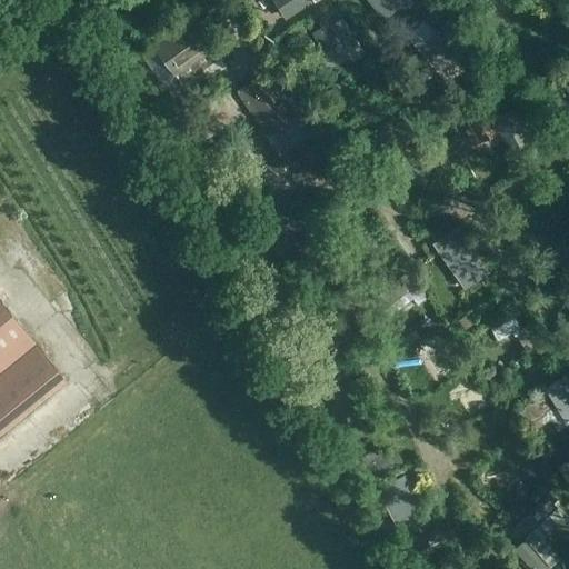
[(316,0),(271,0),(285,21),(316,0)]
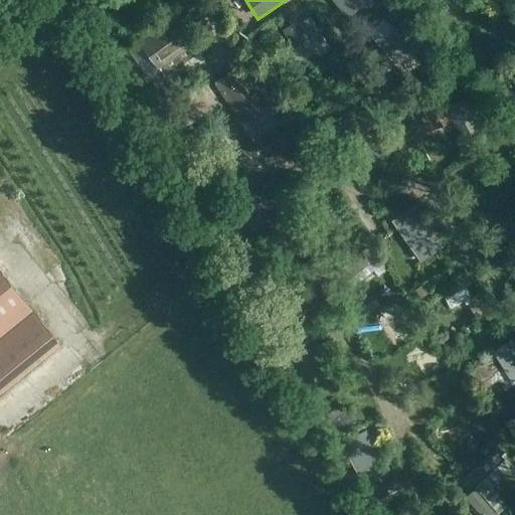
[(331,0),(349,19),(368,0),(331,0)]
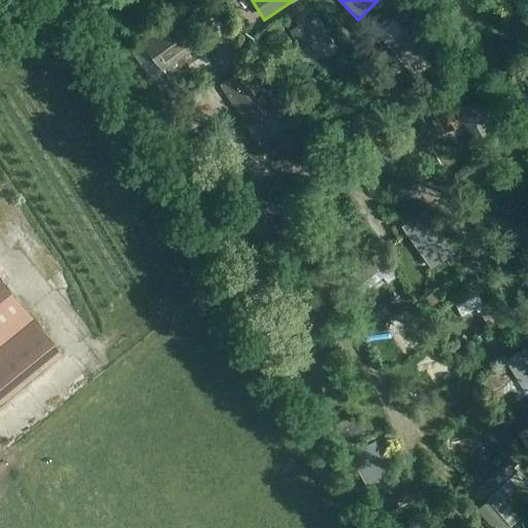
[(417,15),(409,22),(402,12),(376,34),(414,79),(431,64),(426,57),(440,45),(417,15)]
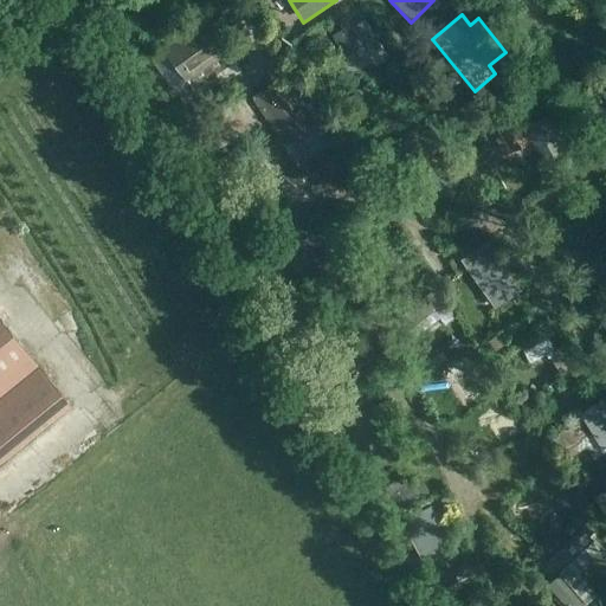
[(184,79),(186,77),(194,89),(230,65),(221,53),(227,50),(207,20),(176,42),(174,38),(161,46),(184,79)]
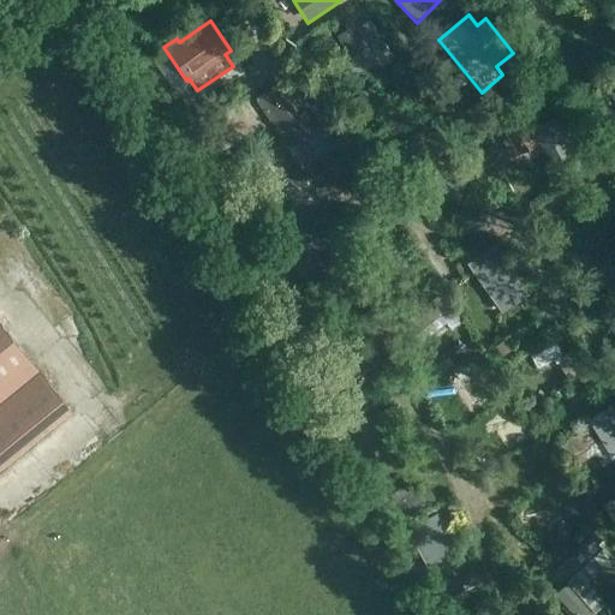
[(316,45),(329,35),(324,27),(310,36),(316,45)]
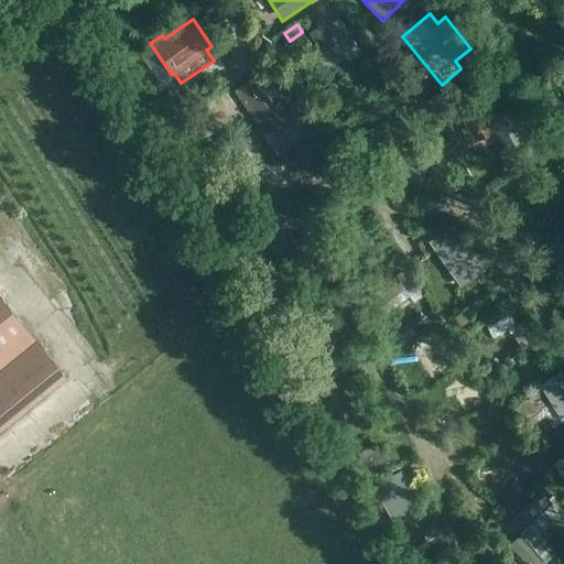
[(291,117),(292,116),(294,115),(263,71),(232,93),(273,151),(301,131),(291,117)]
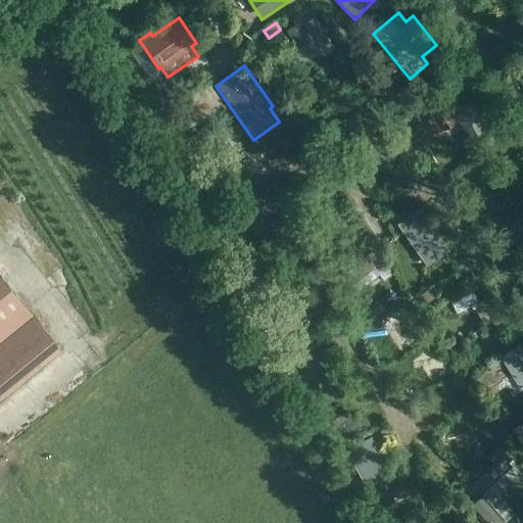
[(461,92),(446,100),(457,119),(472,110),(461,92)]
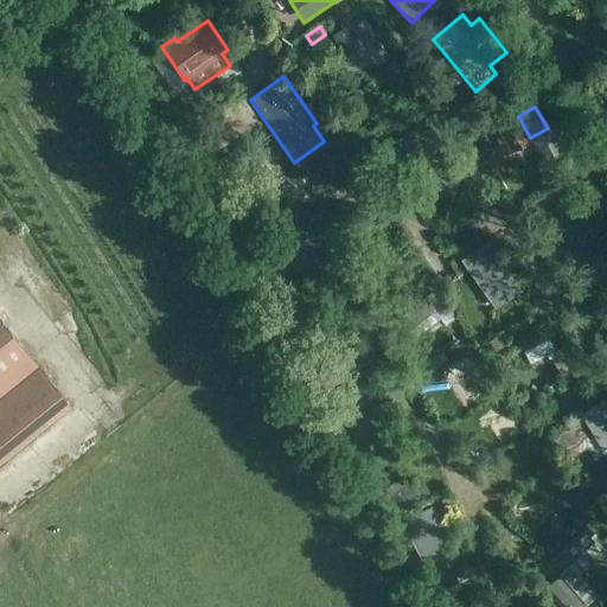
[(529,141),(513,115),(493,127),(499,139),(494,141),(504,157),(511,152),(517,163),(531,154),(525,144),(529,141)]
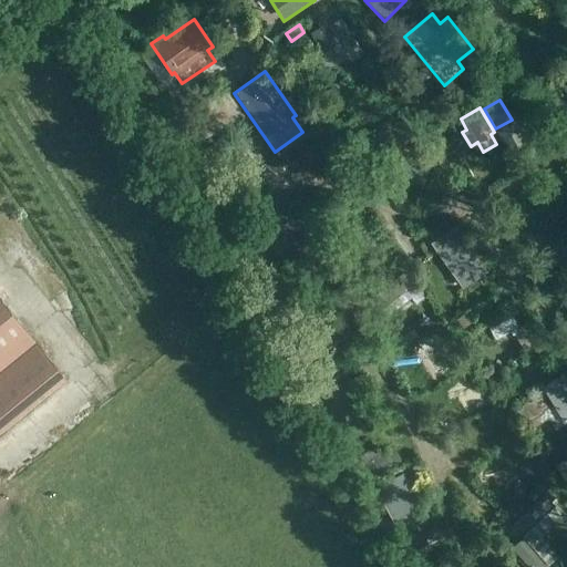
[(463,290),(491,270),(462,232),(435,250),(463,290)]
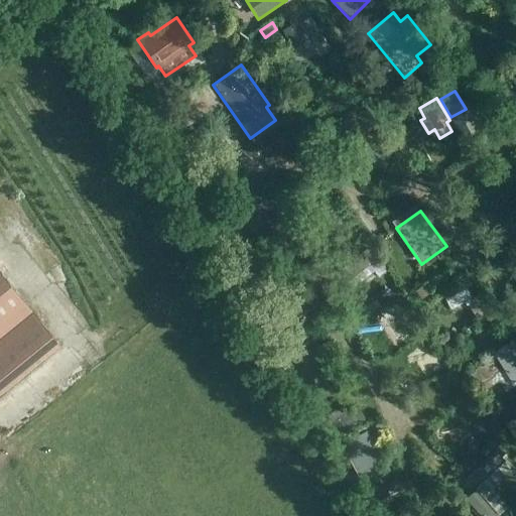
[(0,392),(60,344),(0,269),(0,392)]
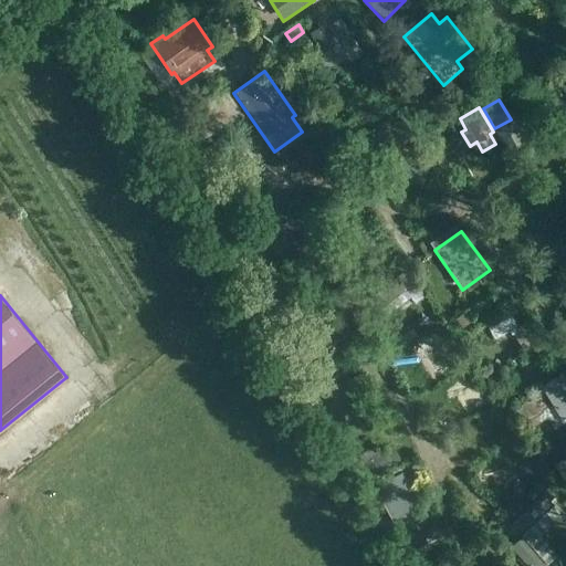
[(534,325),(534,306),(511,305),(510,324),(534,325)]
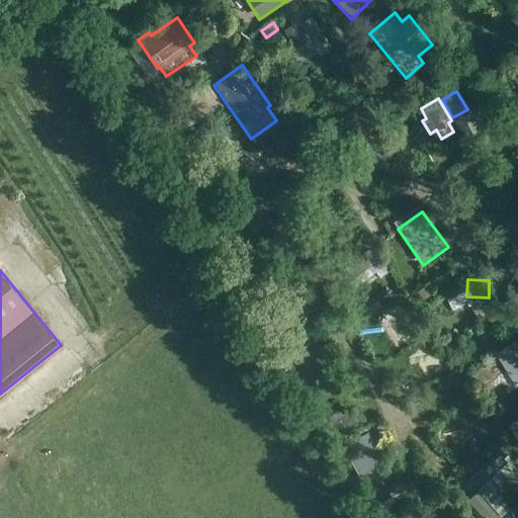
[(469,310),(478,323),(491,314),(482,300),(469,310)]
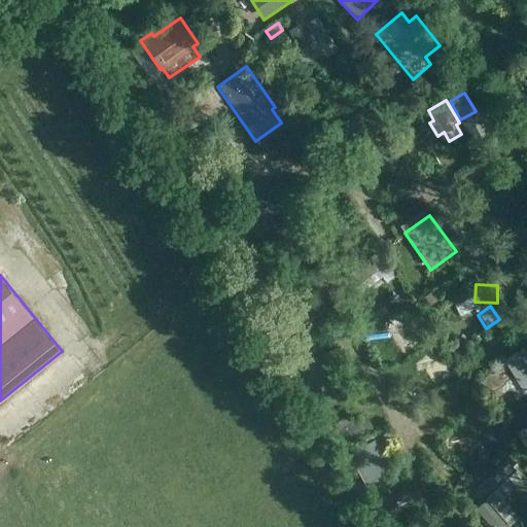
[(526,353),(524,349),(504,360),(524,393),(526,391),(526,353)]
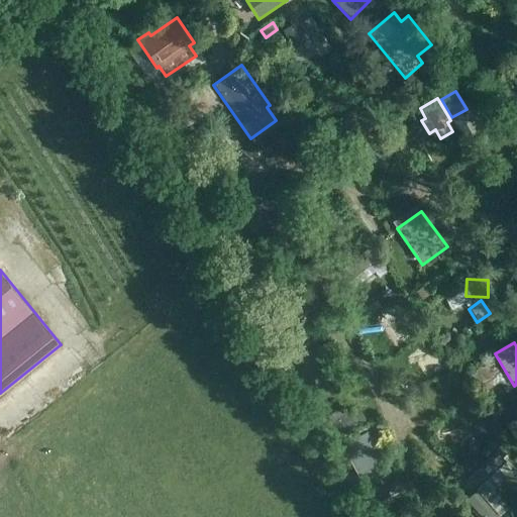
[(45,374),(23,387),(31,399),(54,386),(45,374)]
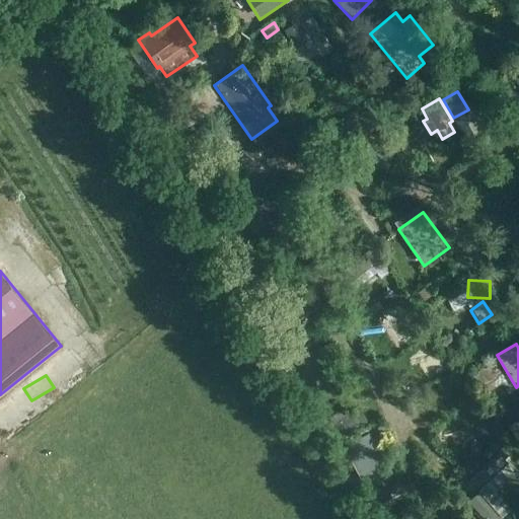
[(36,413),(22,394),(0,411),(0,421),(8,433),(36,413)]
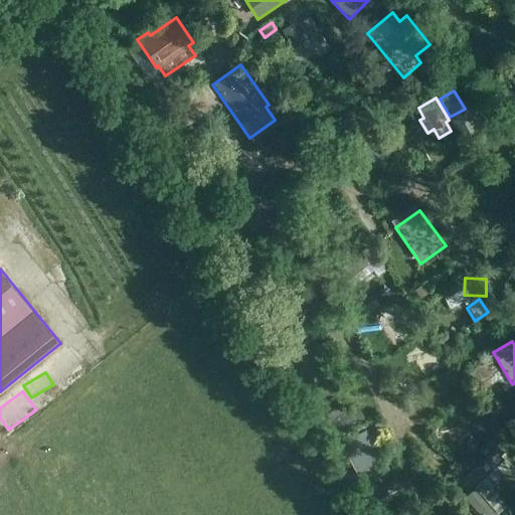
[(476,485),(503,460),(493,450),(467,475),(476,485)]
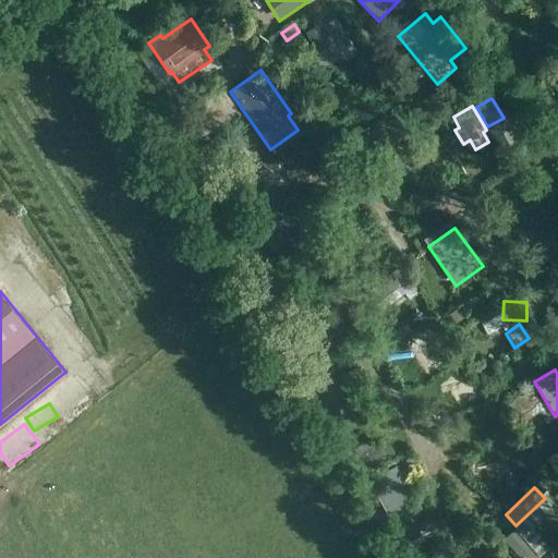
[(396,548),(433,531),(427,519),(389,536),(396,548)]
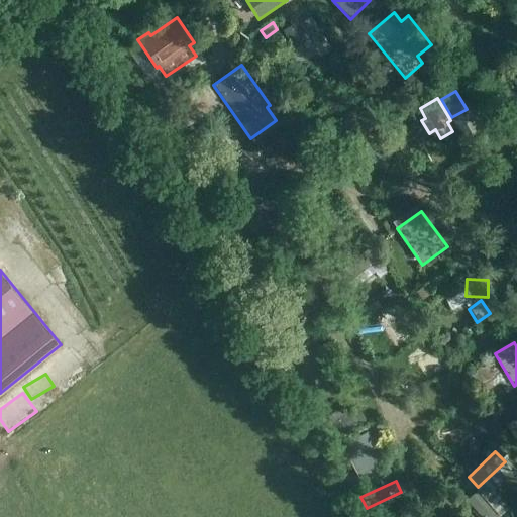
[(481,516),(497,516),(500,515),(477,490),(466,501),(481,516)]
